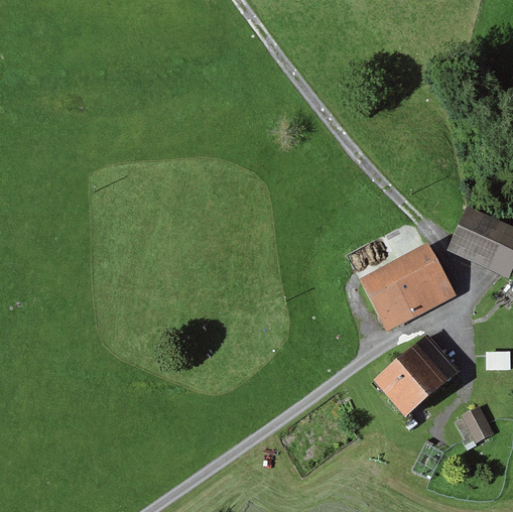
[(512,267),(512,227),(468,207),(449,250),(509,278),(512,267)]
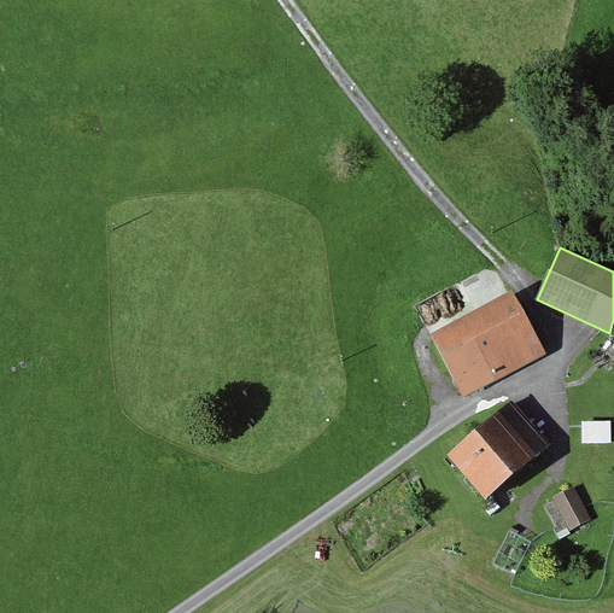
[(513,292),(430,336),(462,397),(545,354),(513,292)]
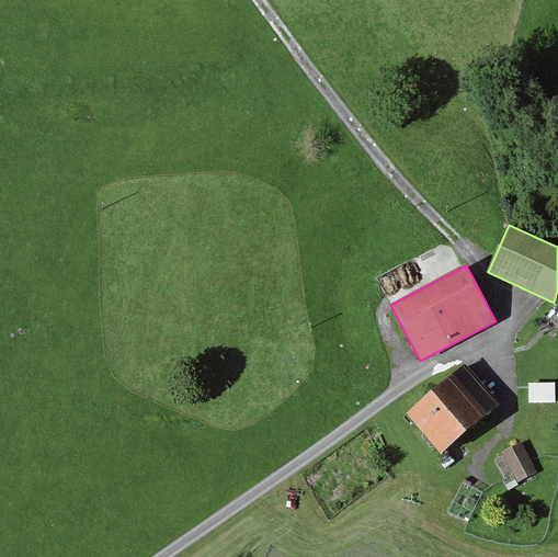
[(457,374),(410,415),(445,455),(492,415),(457,374)]
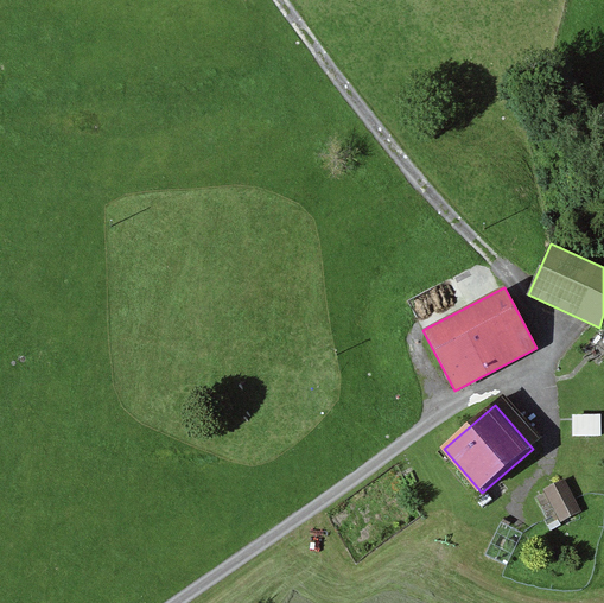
[(598,412),(572,412),(573,436),(599,435),(598,412)]
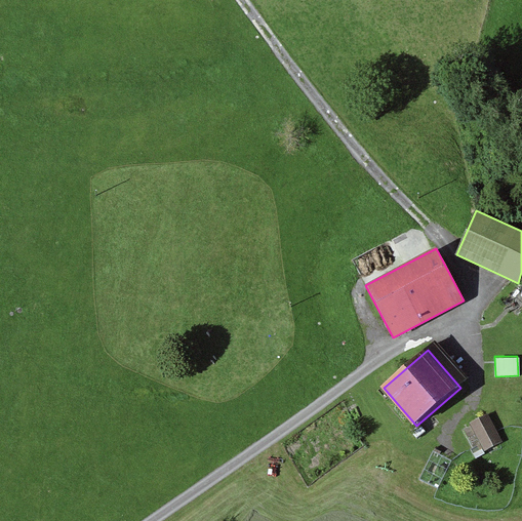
[(487,410),(466,421),(481,452),(503,441),(487,410)]
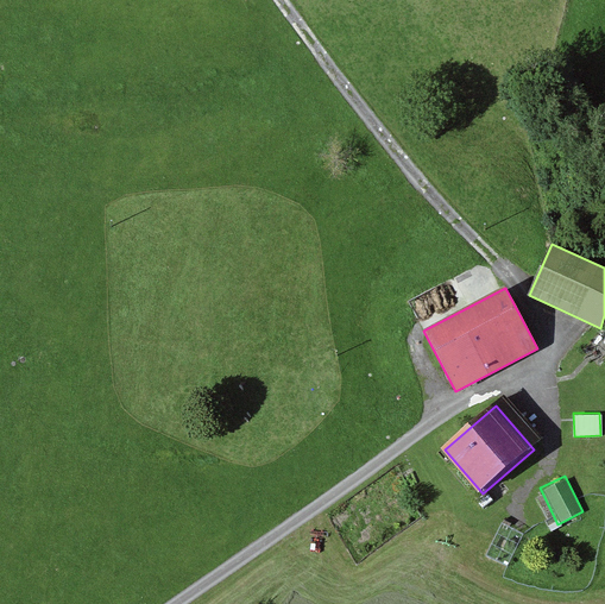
All buildings are outlined.
